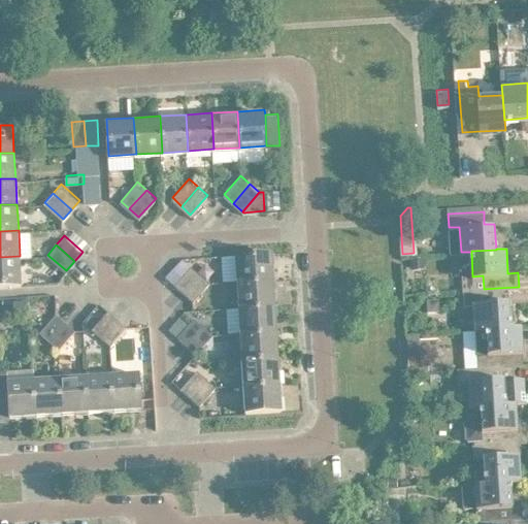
[(236,253),(237,280),(274,277),(272,251),(236,253)]
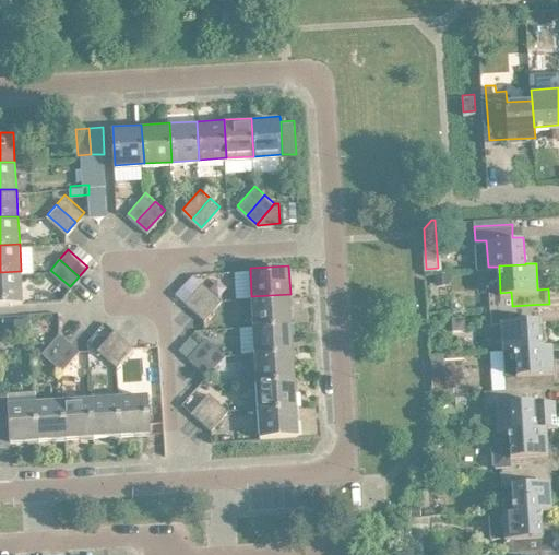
[(450,270),(436,271),(437,282),(451,282),(450,270)]
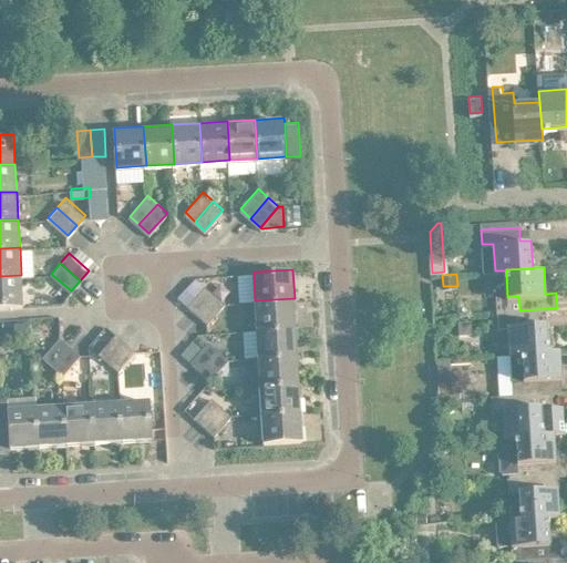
[(21,275),(0,276),(0,305),(23,304),(21,275)]
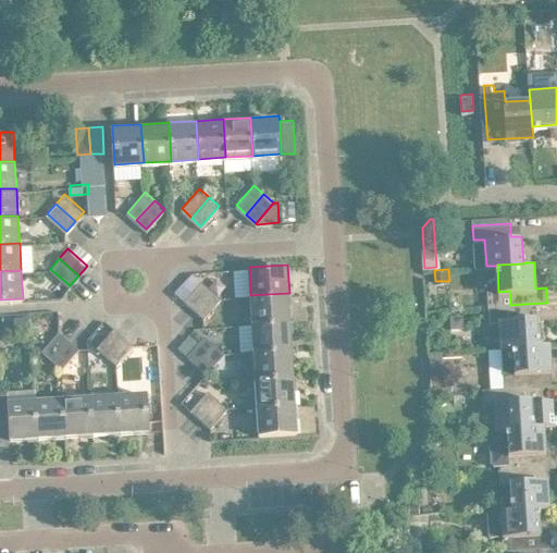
[(184,299),(194,307),(211,287),(201,279),(184,299)]
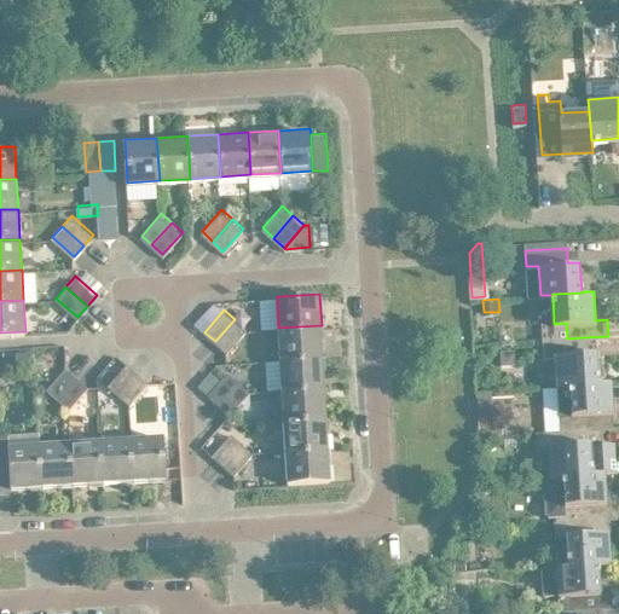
[(235,319),(215,341),(226,351),(246,328),(235,319)]
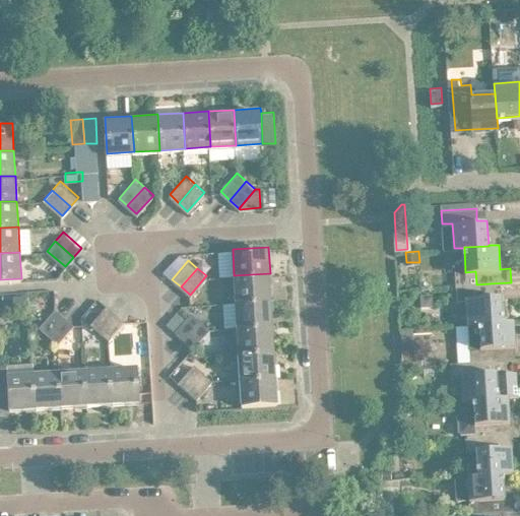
[(234,275),(236,301),(271,299),(270,273),(234,275)]
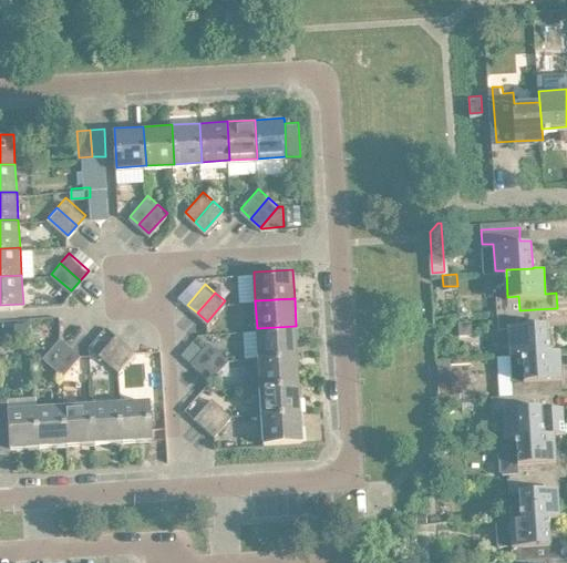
[(511,352),(522,351),(548,349),(547,321),(536,323),(535,309),(519,310),(519,309),(497,310),(498,326),(509,325),(511,352)]
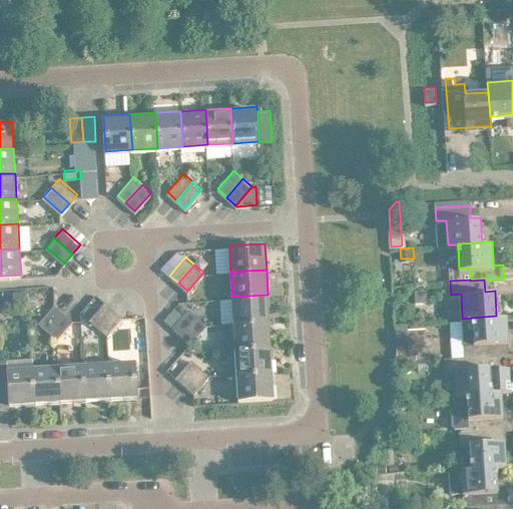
[(28,291),(14,291),(14,302),(28,302),(28,291)]
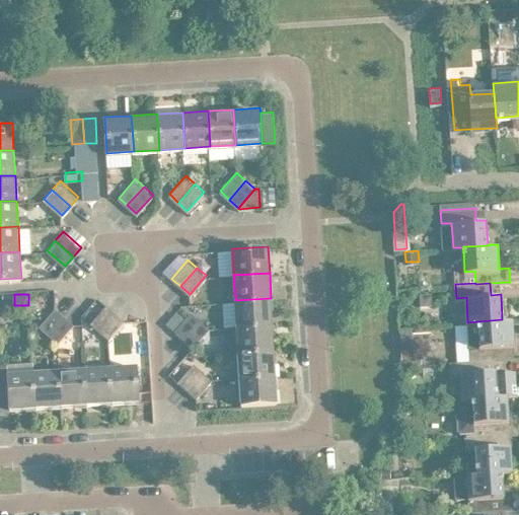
[(235,300),(236,325),(272,323),(271,298),(235,300)]
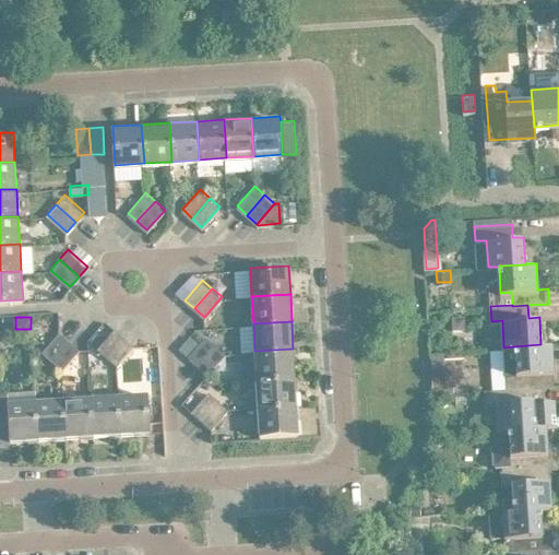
[(97,346),(107,355),(125,335),(115,327),(97,346)]
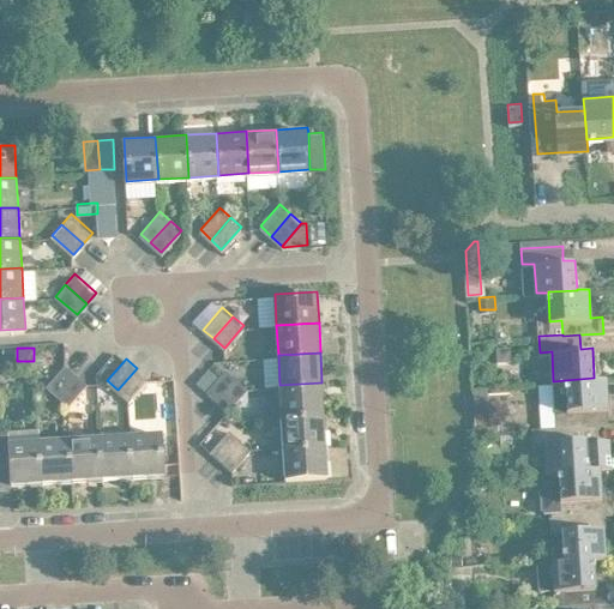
[(47,385),(58,395),(77,372),(66,362),(47,385)]
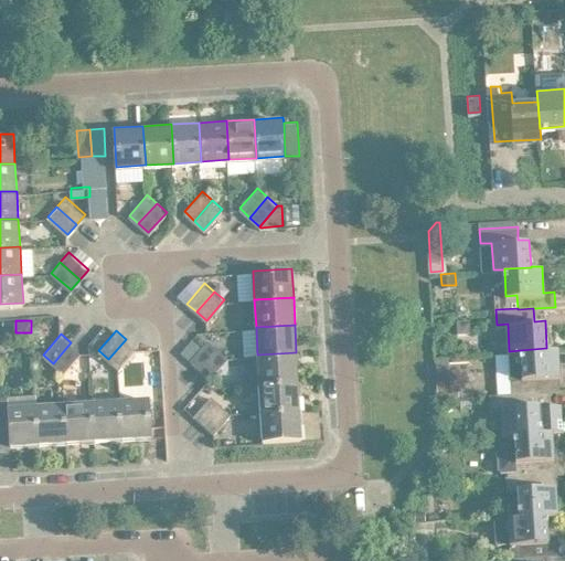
[(190,359),(200,368),(217,347),(208,338),(190,359)]
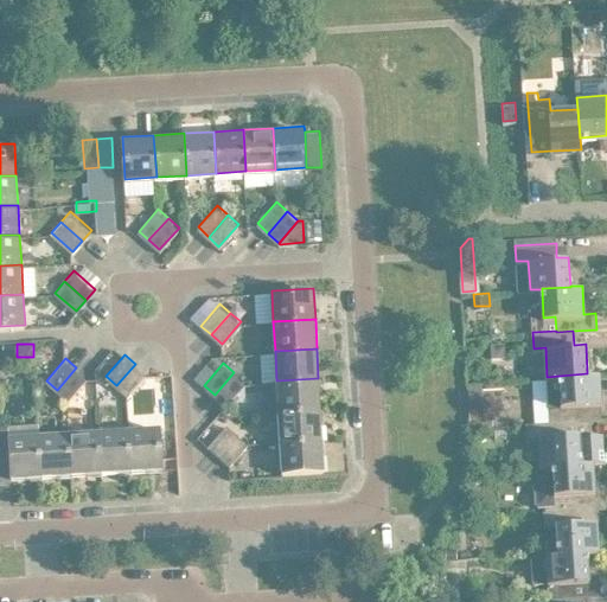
[(135,364),(116,385),(127,395),(146,373),(135,364)]
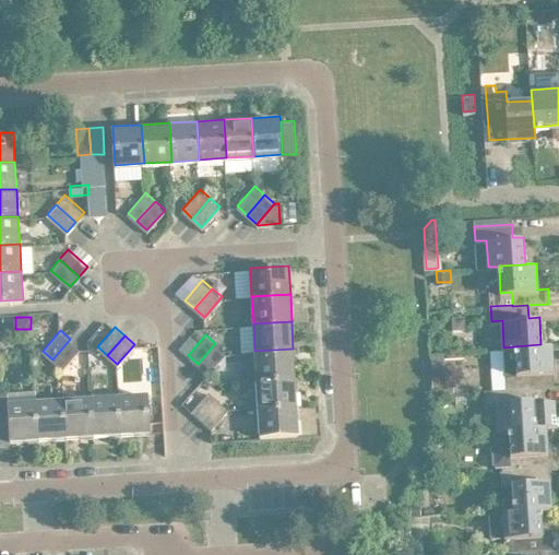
[(70,339),(52,359),(62,367),(80,347),(70,339)]
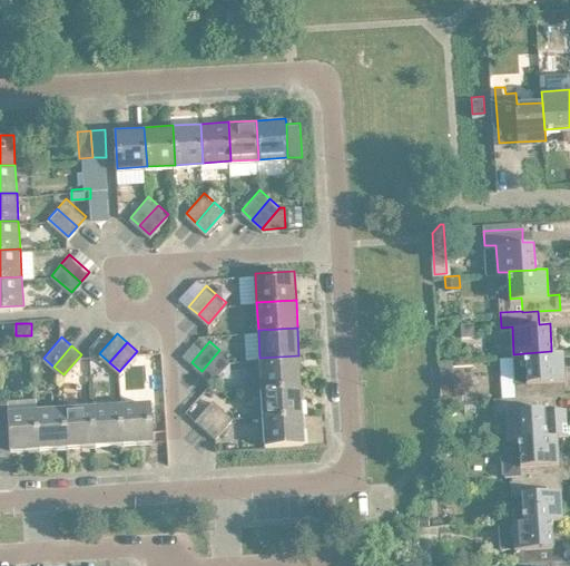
[(219,350),(202,371),(212,380),(229,360),(219,350)]
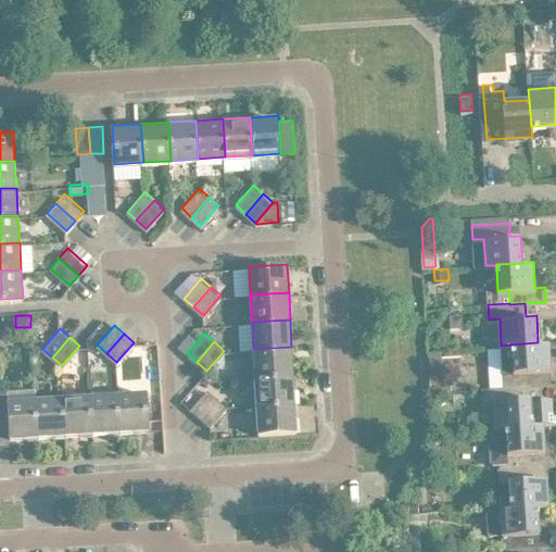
[(503,371),(503,385),(519,385),(541,384),(540,369),(551,369),(548,341),(538,342),(512,345),(514,369),(503,371)]
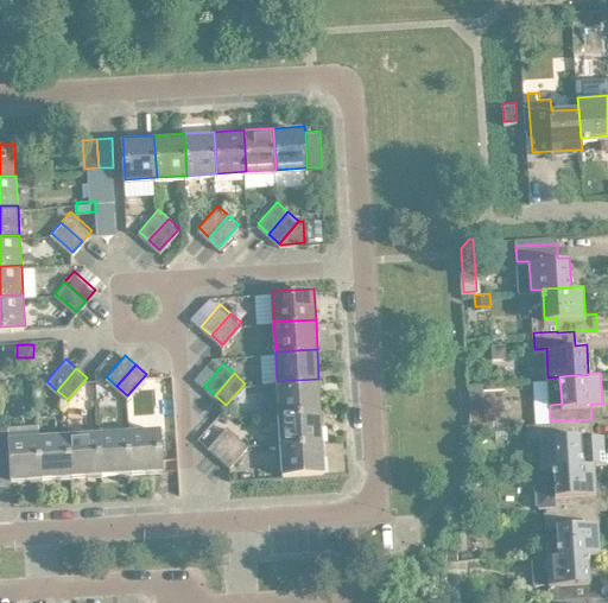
[(277,381),(279,412),(321,408),(318,379),(277,381)]
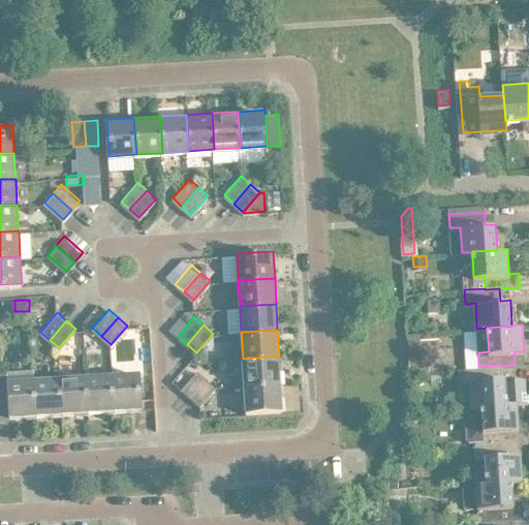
[(243,359),(244,384),(280,382),(279,356),(243,359)]
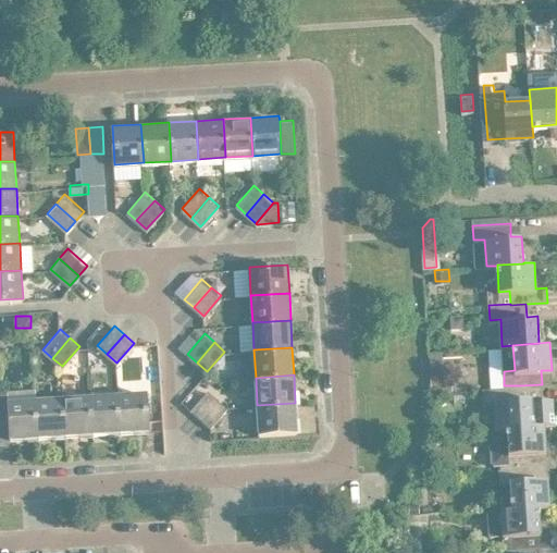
[(445,376),(432,377),(432,390),(446,390),(445,376)]
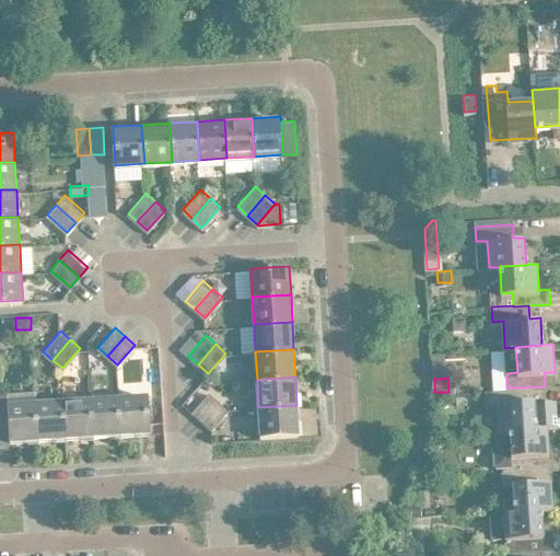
[(499,430),(510,429),(536,427),(547,426),(557,426),(556,403),(551,398),(523,401),(523,387),(506,387),(485,389),(486,404),(497,403),(499,430)]
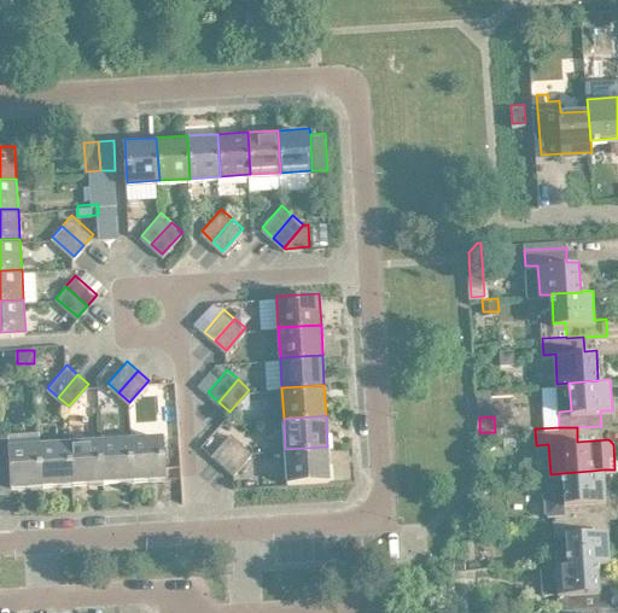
[(42,483),(40,441),(40,428),(0,430),(0,465),(10,465),(11,485),(42,483)]
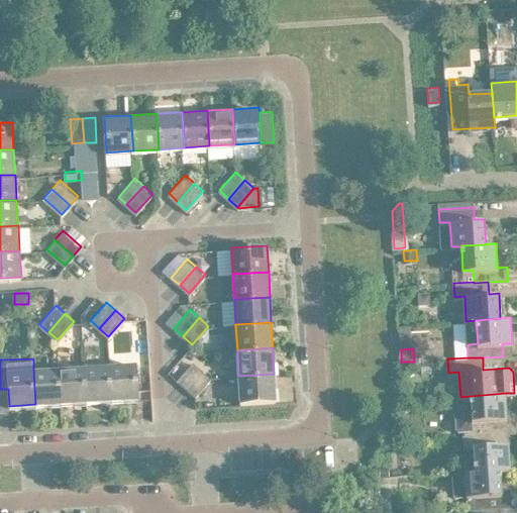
[(177,379),(186,387),(202,369),(193,361),(177,379)]
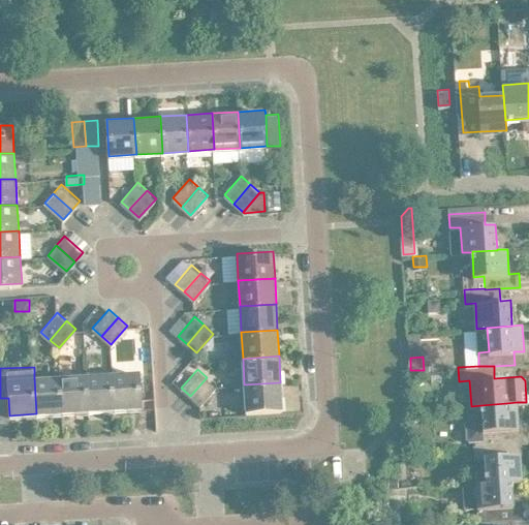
[(139,371),(113,373),(115,409),(142,407),(139,371)]
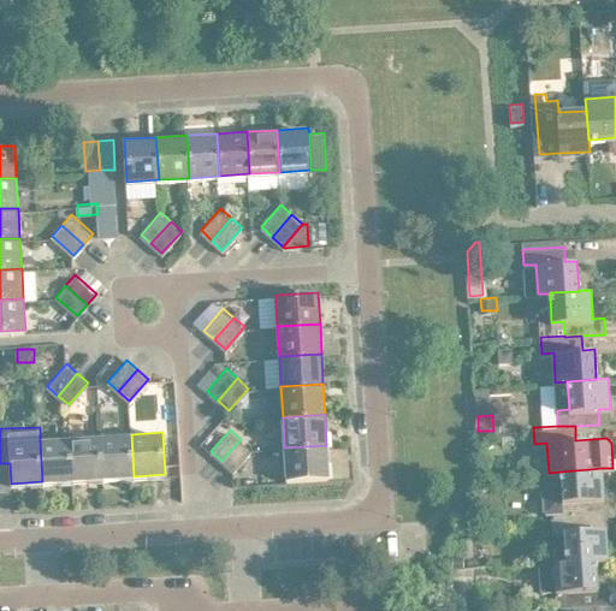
[(131,434),(101,435),(104,478),(134,476),(131,434)]
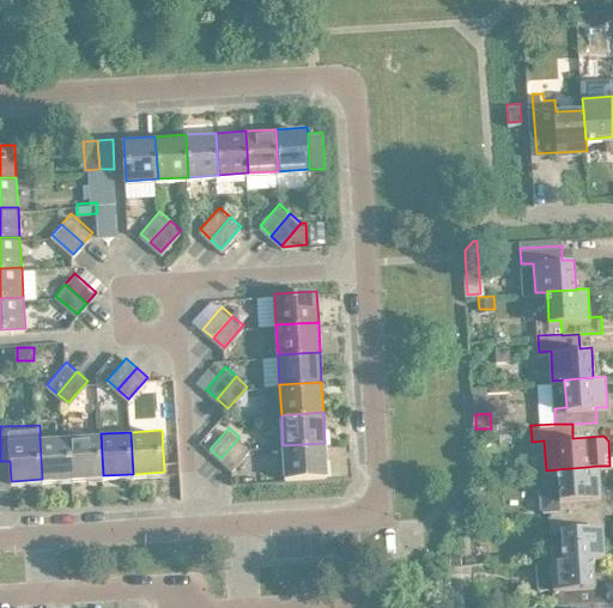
[(101,433),(70,436),(73,478),(103,475),(101,433)]
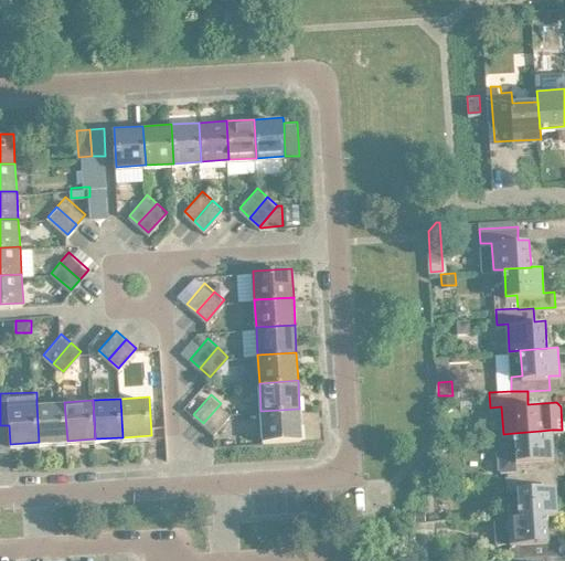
[(64,402),(36,403),(39,442),(67,441),(64,402)]
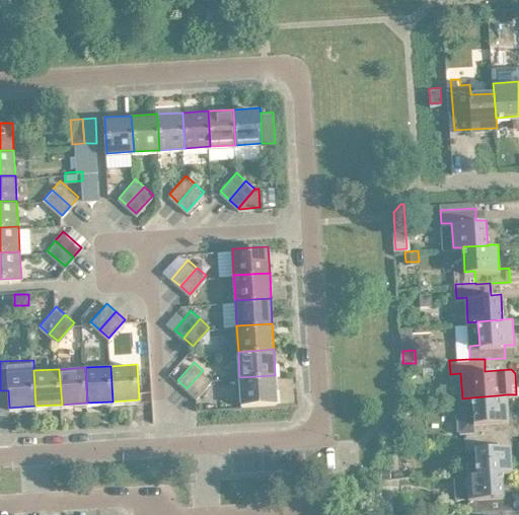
[(203,370),(187,388),(196,396),(212,378),(203,370)]
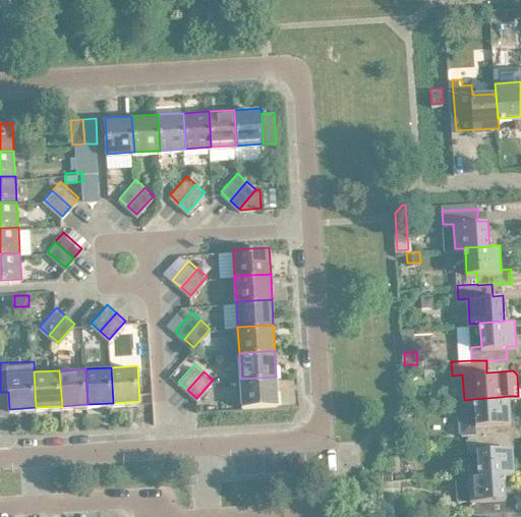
[(276,377),(240,379),(242,405),(278,403),(276,377)]
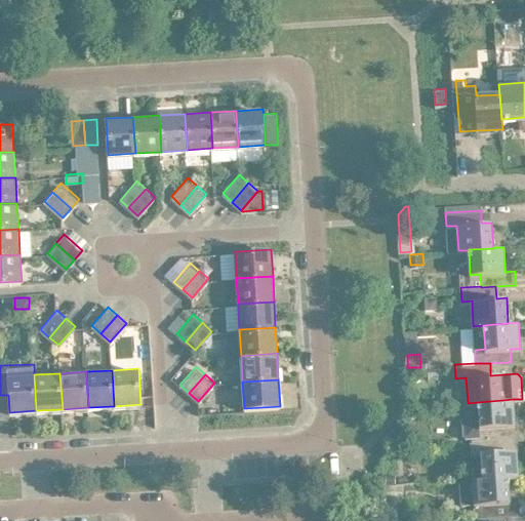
[(474,436),(474,439),(490,438),(490,439),(505,438),(505,439),(524,438),(524,424),(514,424),(513,399),(502,400),(478,402),(478,413),(463,413),(461,416),(462,434),(466,436),(474,436)]
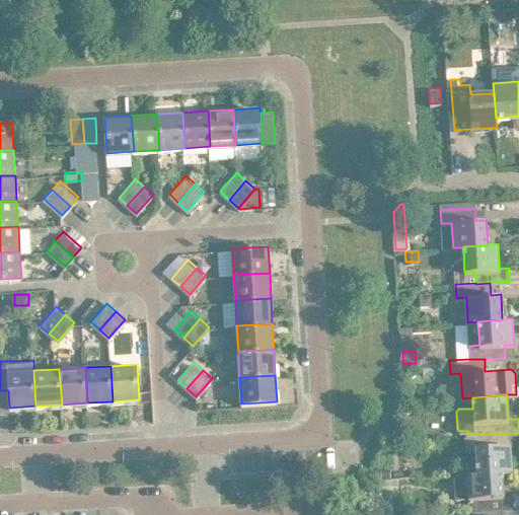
[(475,448),(476,471),(476,472),(501,470),(501,471),(511,470),(510,445),(500,446),(499,434),(499,433),(485,434),(485,433),(468,434),(464,435),(465,449),(475,448)]
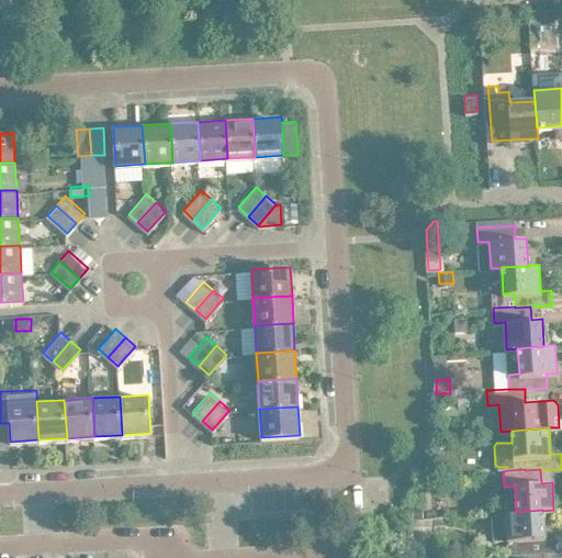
[(413,505),(414,516),(424,516),(424,505),(413,505)]
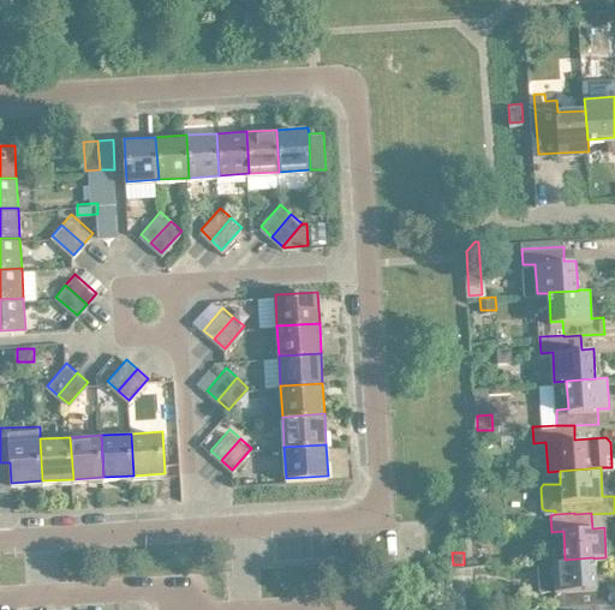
[(555,590),(555,604),(567,603),(567,604),(596,602),(597,603),(608,602),(608,586),(596,586),(593,558),(593,557),(565,560),(565,558),(541,560),(542,591),(555,590)]
